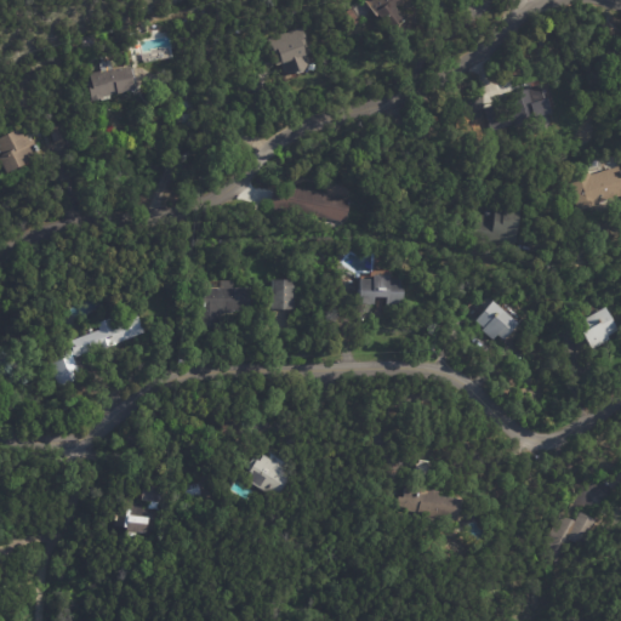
[(406,0),(398,7),(408,20),(406,20),(414,28),(399,39),(368,0),(406,0)]
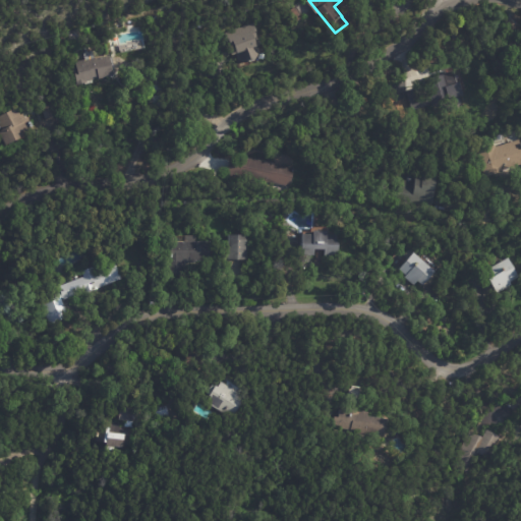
[(262,44),(258,45),(261,52),(256,58),(246,61),(245,59),(240,61),(237,53),(235,54),(231,44),(229,45),(224,34),(254,22),(258,33),(257,33),(259,39),(261,39),(263,44),(262,44)]
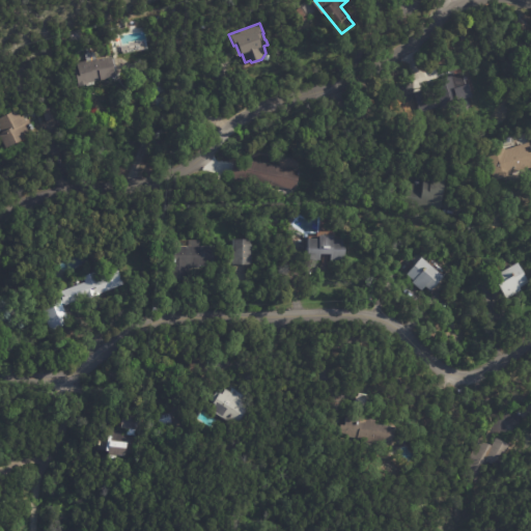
[(530,73),(525,73),(525,61),(512,61),(513,50),(519,50),(519,39),(530,39),(530,73)]
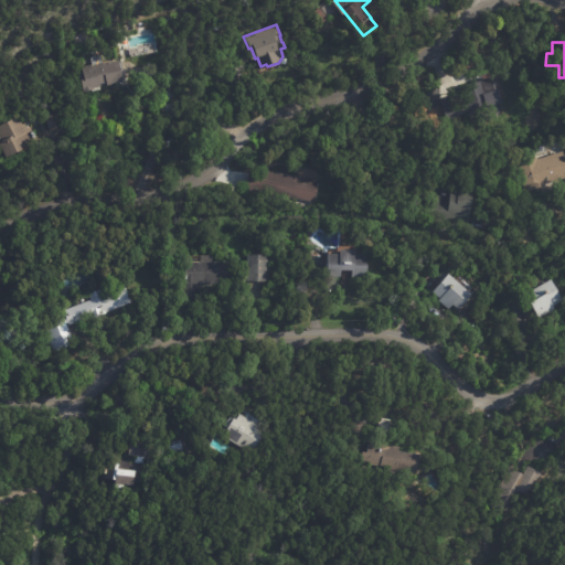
[(117,62),(121,80),(102,84),(102,85),(92,87),(92,88),(82,91),(77,73),(82,72),(81,66),(89,64),(89,66),(117,60),(117,62)]
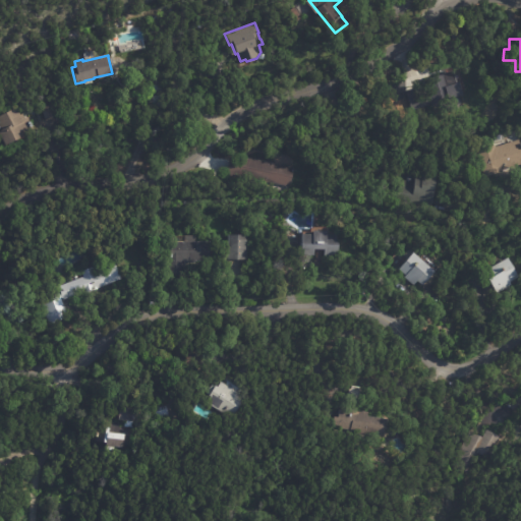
[(213,75),(210,65),(219,62),(224,76),(215,80),(213,75)]
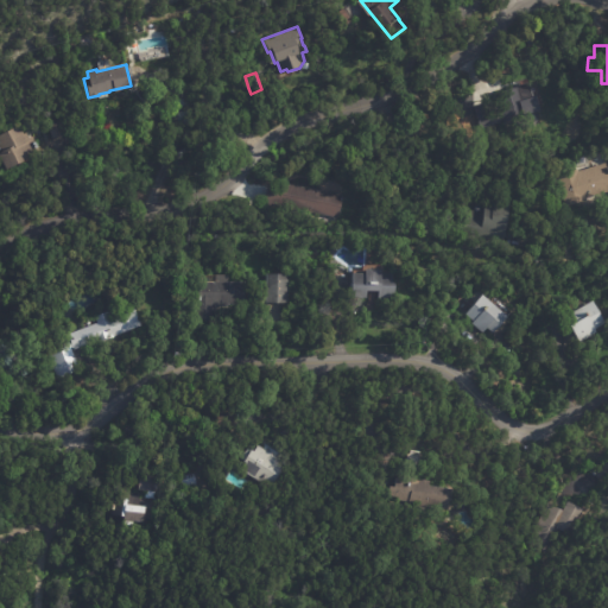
[(533,96),(534,100),(526,103),(527,106),(534,103),(542,126),(512,135),(507,121),(485,128),(477,107),(502,99),(500,92),(529,83),(533,96)]
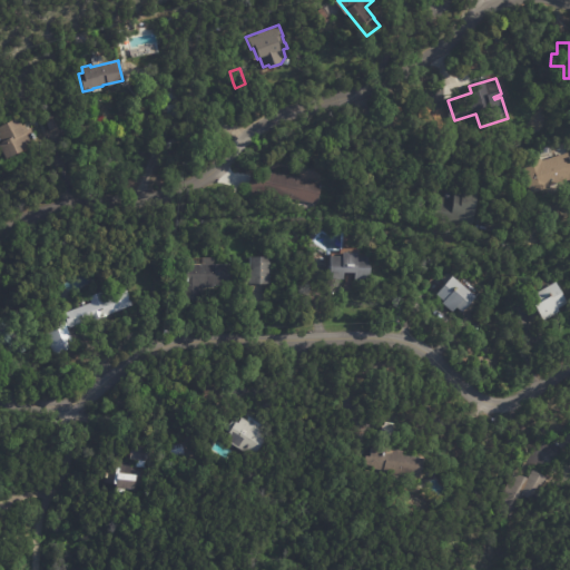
[(442,116),(454,118),(457,101),(444,99),(442,116)]
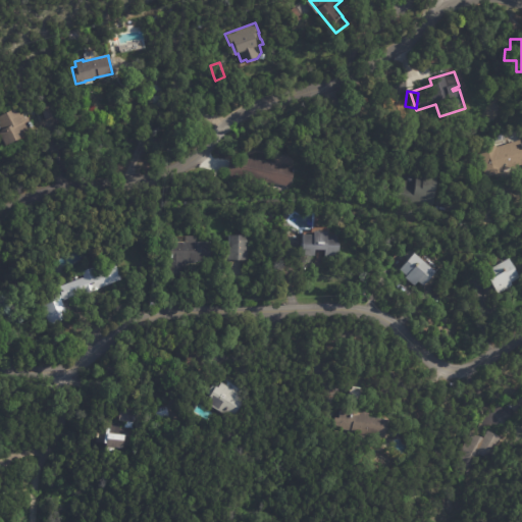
[(59,113),(59,114),(46,119),(42,106),(55,101),(59,113)]
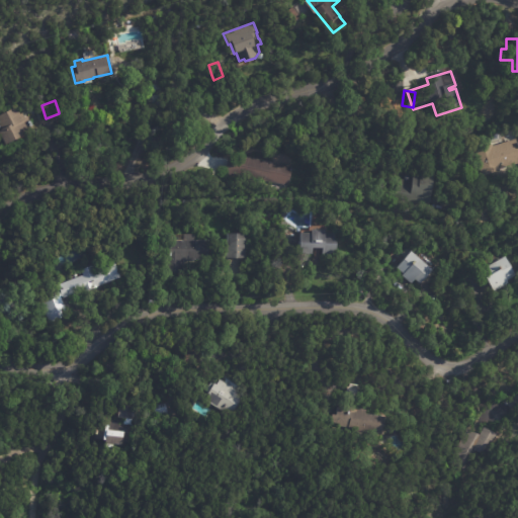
[(32,123),(35,130),(6,144),(0,130),(2,128),(0,123),(0,115),(17,106),(21,114),(26,111),(32,123)]
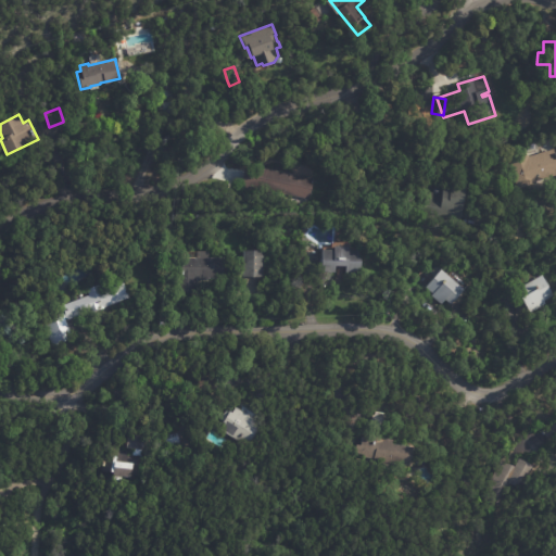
[(555,179),(547,182),(547,185),(522,192),(514,160),(532,154),(533,155),(555,149),(555,151),(555,179)]
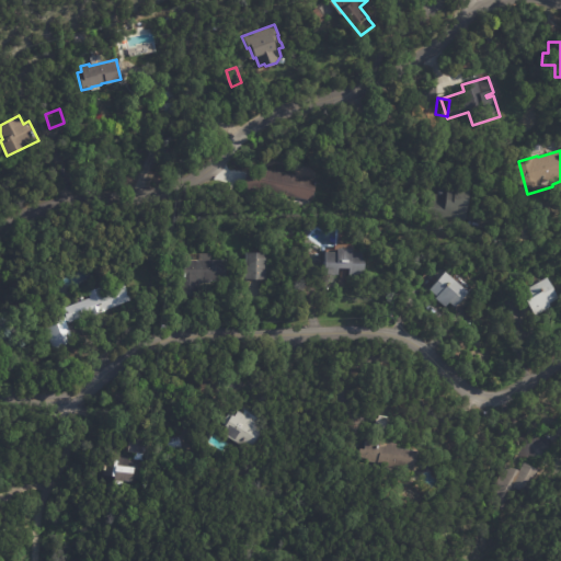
[(309,170),(293,168),(294,160),(310,162),(309,170)]
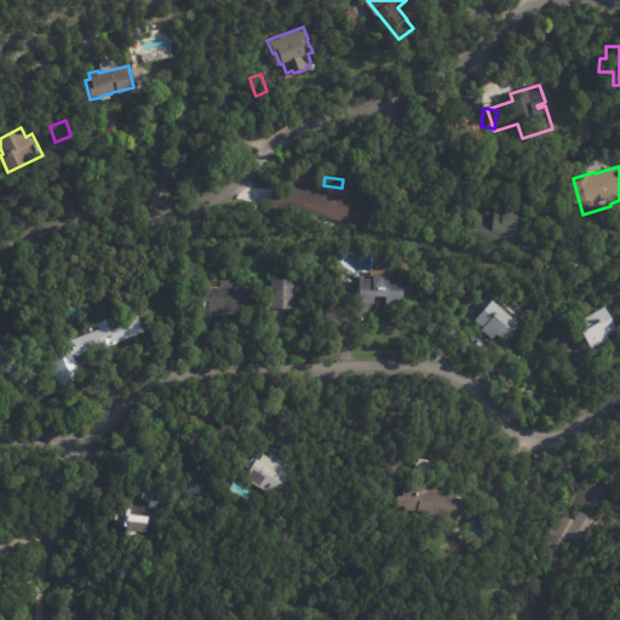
[(270,205),(274,190),(290,193),(291,187),(352,199),(348,223),(286,211),(285,218),(269,214),(270,205)]
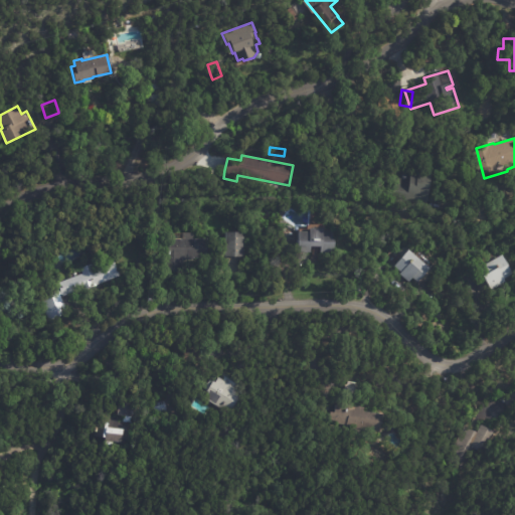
[(431,197),(428,205),(394,197),(398,176),(413,179),(414,172),(421,174),(422,169),(436,172),(431,197)]
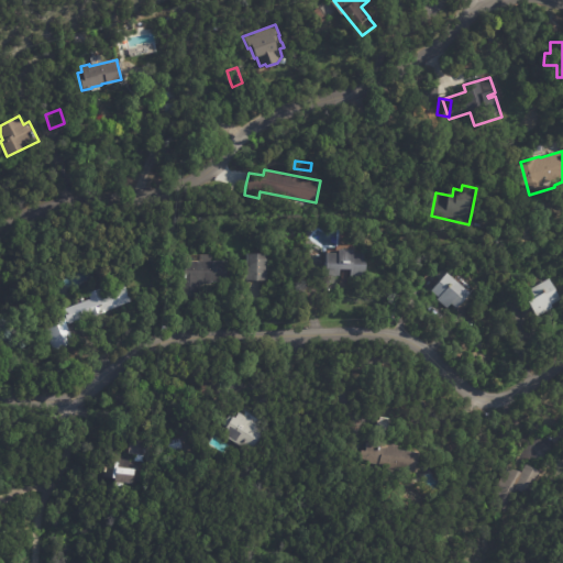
[(349,269),(341,269),(341,282),(328,282),(328,251),(338,251),(341,247),(341,244),(354,244),(354,247),(356,251),(365,251),(365,262),(368,262),(368,276),(352,276),(352,269),(349,269)]
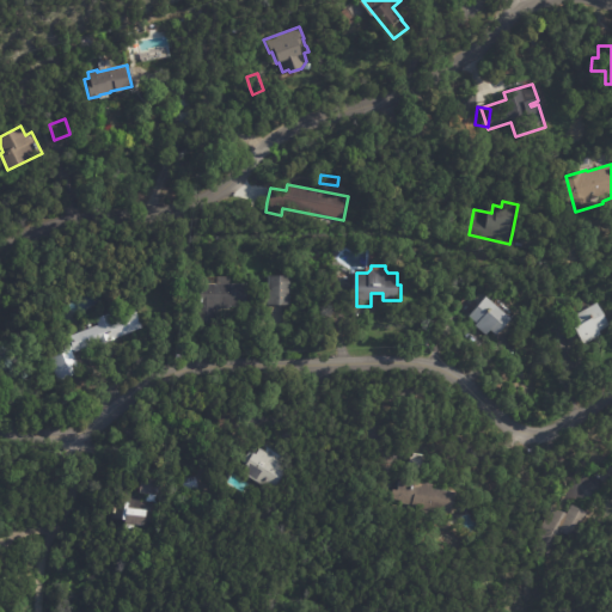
[(249,299),(249,307),(231,306),(231,308),(220,308),(219,324),(197,323),(199,283),(219,283),(219,276),(232,276),(232,283),(249,283),(249,299)]
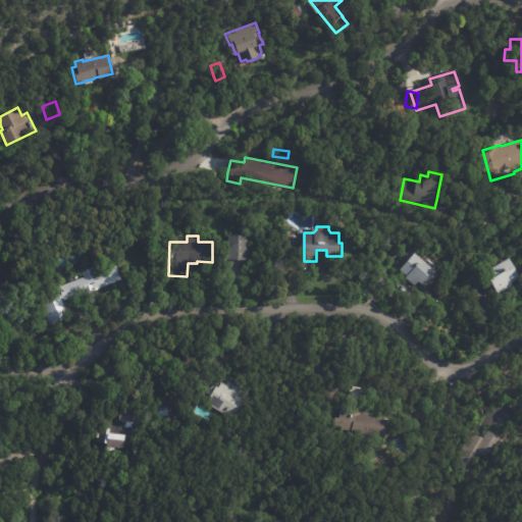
[(245,260),(230,260),(230,236),(250,236),(250,260),(245,260)]
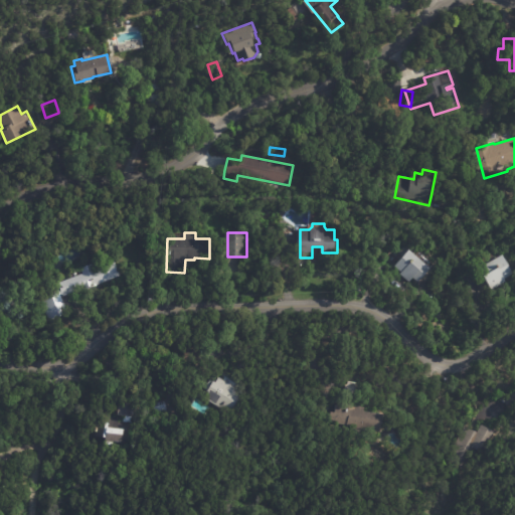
[(417,254),(431,267),(418,282),(412,277),(409,281),(400,274),(401,272),(395,266),(409,248),(417,254)]
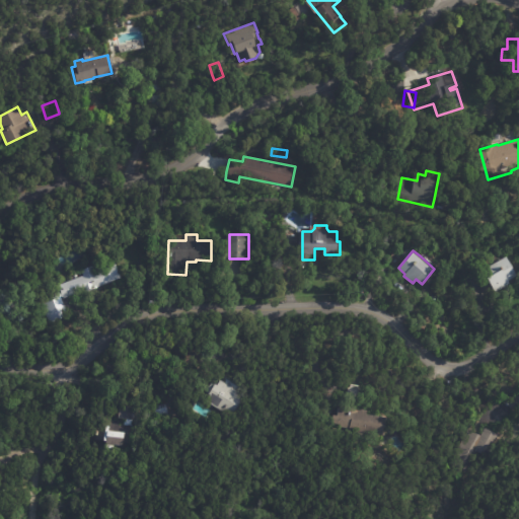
[(494,290),(484,271),(507,257),(518,277),(509,282),(510,285),(496,293),(494,290)]
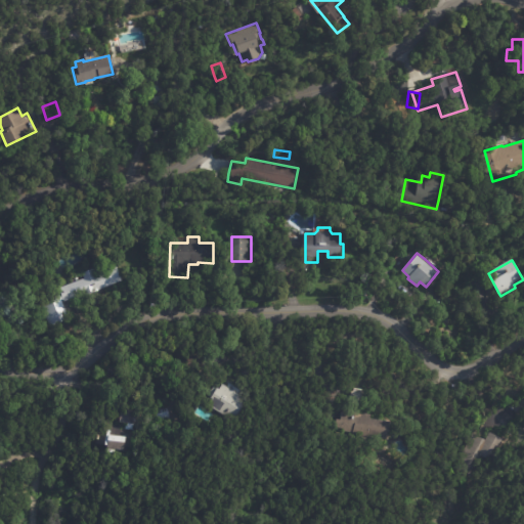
[(77,297),(63,302),(70,318),(50,325),(41,302),(61,295),(59,289),(85,278),(83,272),(94,268),(96,273),(118,266),(123,280),(99,290),(84,296),(84,294),(77,297)]
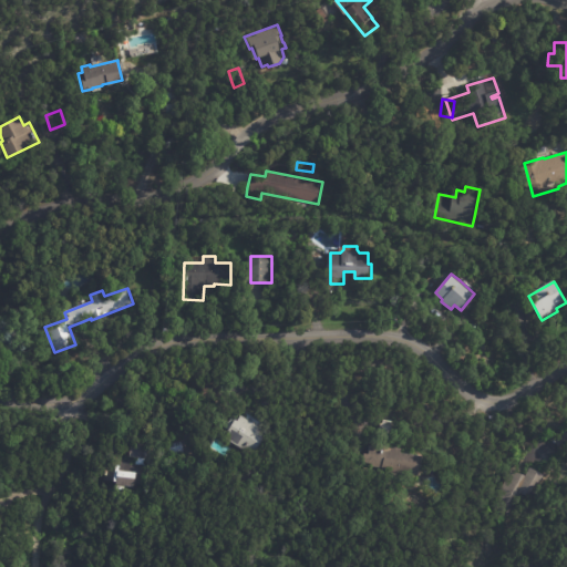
[(0,346),(0,323),(3,320),(35,351),(21,367),(0,346)]
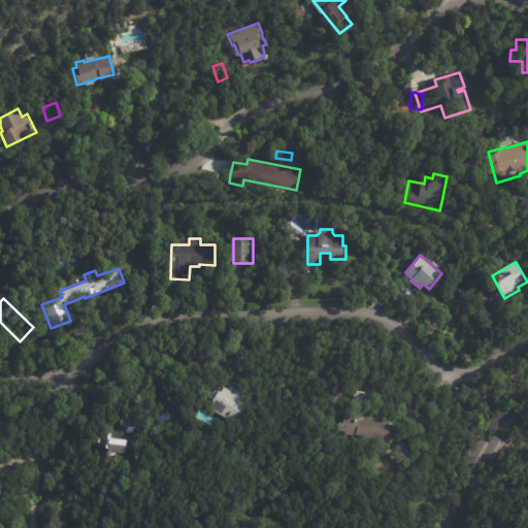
[(227,388),(252,403),(238,426),(211,408),(216,402),(215,401),(211,398),(218,390),(221,392),(221,391),(223,392),(227,387),(227,388)]
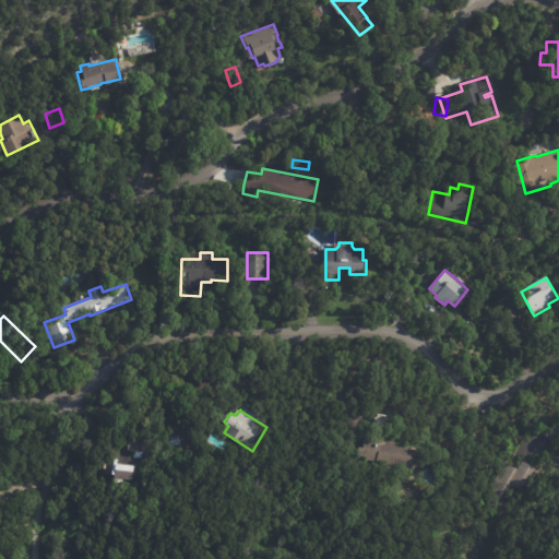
[(416,464),(416,468),(379,464),(379,462),(360,460),(361,448),(366,448),(367,440),(375,441),(378,416),(380,417),(380,414),(389,415),(389,418),(391,418),(388,441),(397,442),(397,447),(418,450),(416,464)]
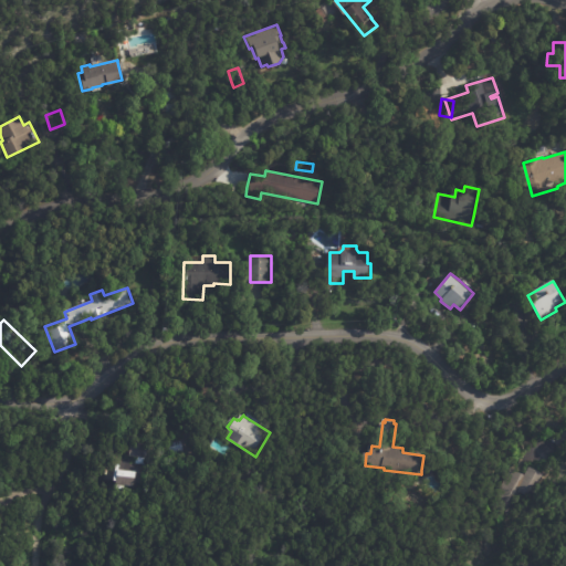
[(562,447),(554,438),(565,426),(565,448),(564,450),(562,447)]
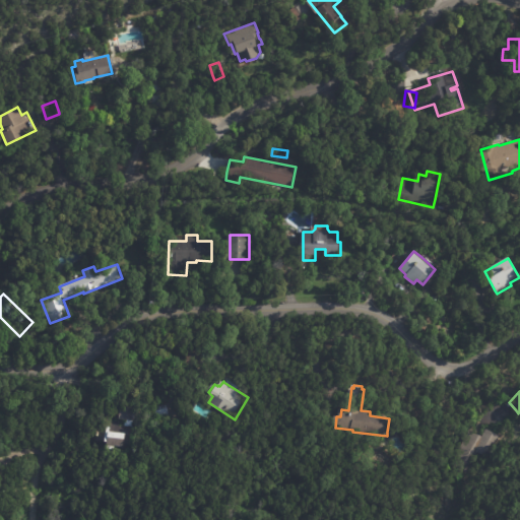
[(134,410),(134,420),(134,421),(132,447),(116,446),(115,450),(94,448),(98,417),(112,419),(111,425),(126,426),(126,419),(120,419),(121,406),(135,408),(134,410)]
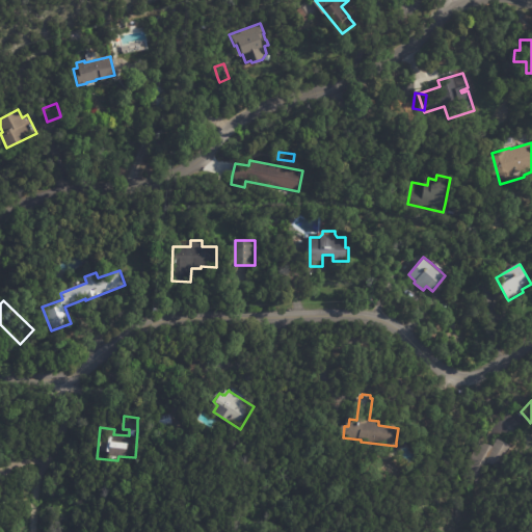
[(506,443),(515,448),(503,470),(494,464),(482,485),(463,475),(483,441),(496,447),(500,440),(506,443)]
